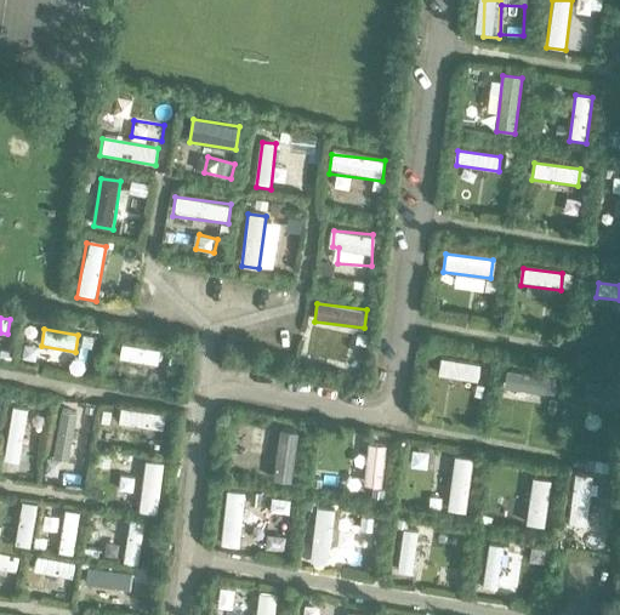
[(160,353),(121,347),(119,359),(159,365),(160,353)]
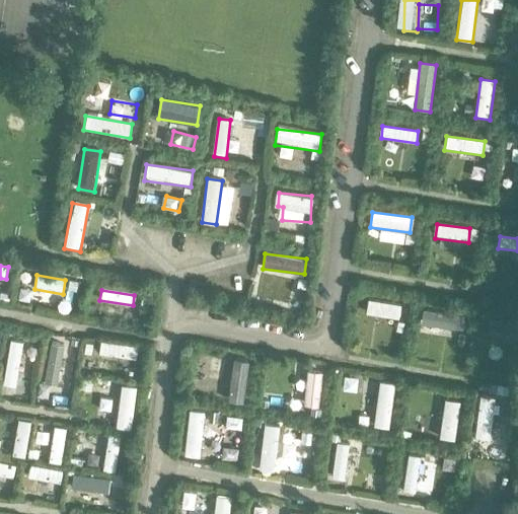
[(363,317),(398,321),(400,306),(365,301),(363,317)]
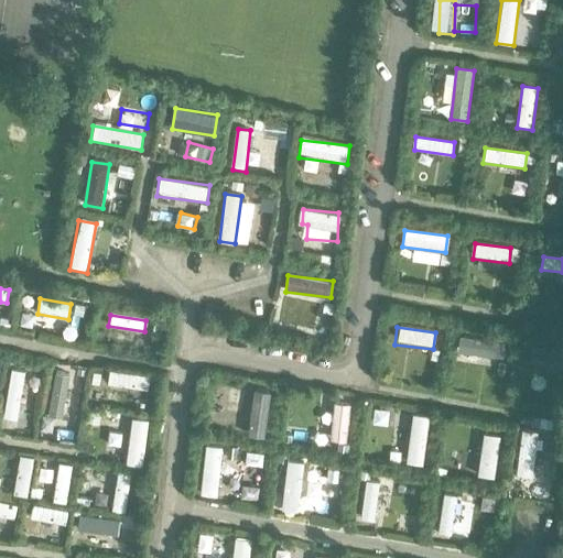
[(455,351),(500,357),(502,339),(457,334),(455,351)]
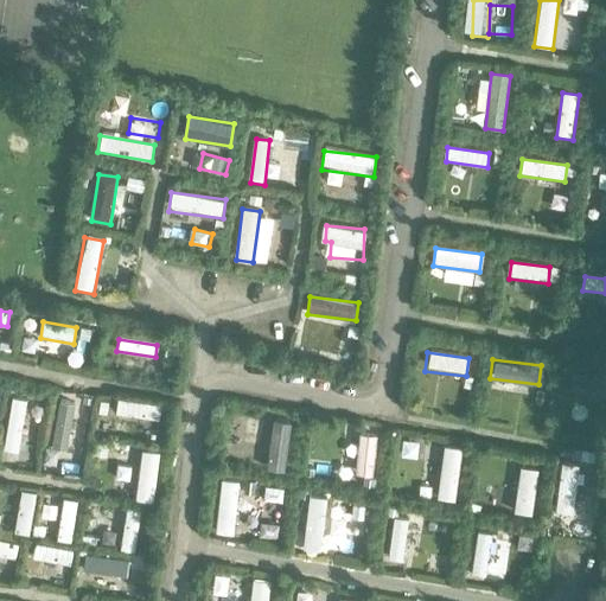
[(29,401),(13,398),(5,452),(20,454),(29,401)]
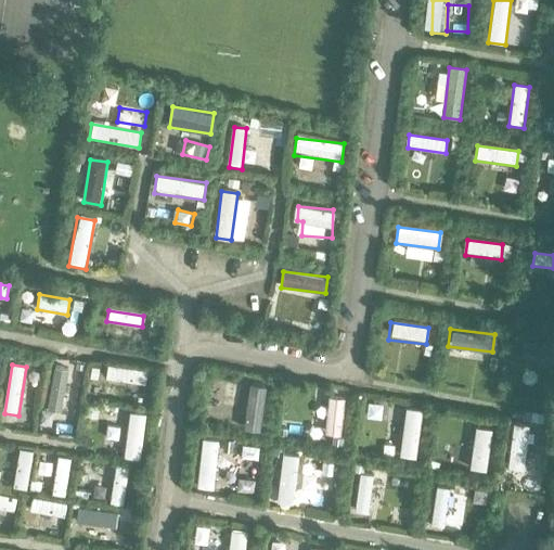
[(71,368),(54,365),(47,409),(63,411),(71,368)]
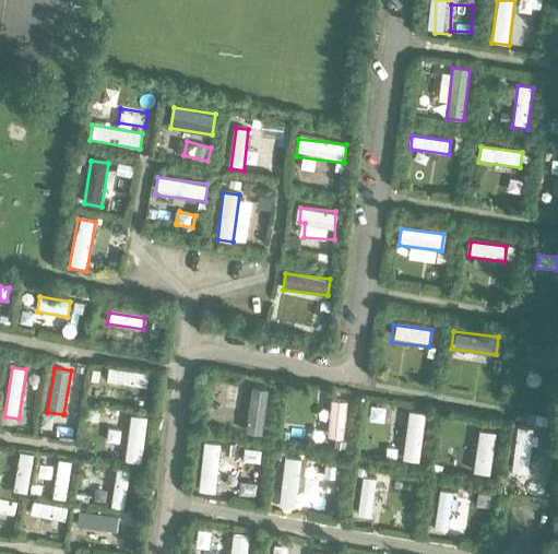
[(150,375),(109,368),(107,384),(147,390),(150,375)]
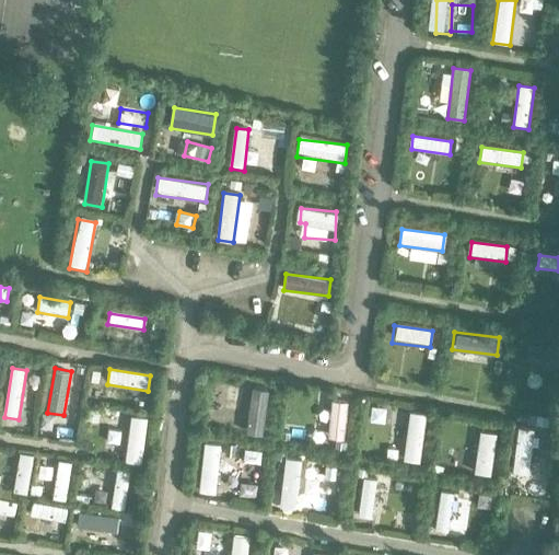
[(255,389),(248,435),(264,437),(270,391),(255,389)]
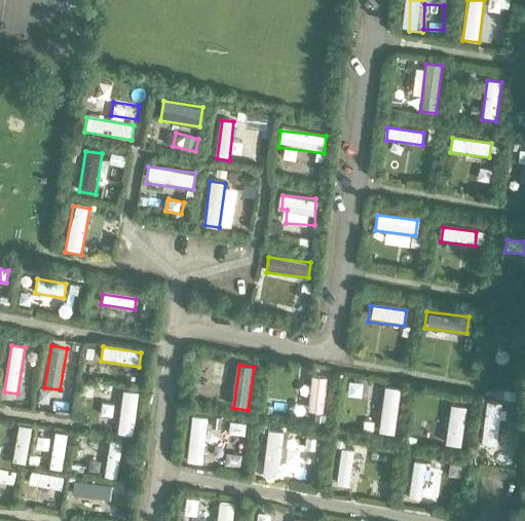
[(327,378),(311,376),(306,411),(323,413),(327,378)]
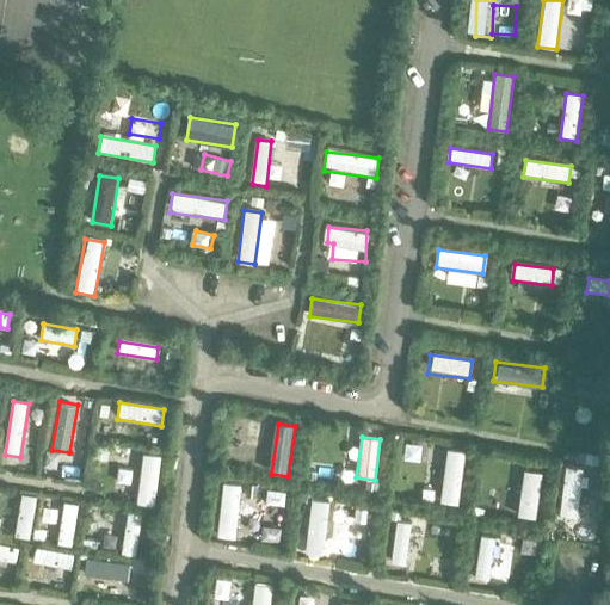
[(408,444),(407,461),(424,462),(425,444),(408,444)]
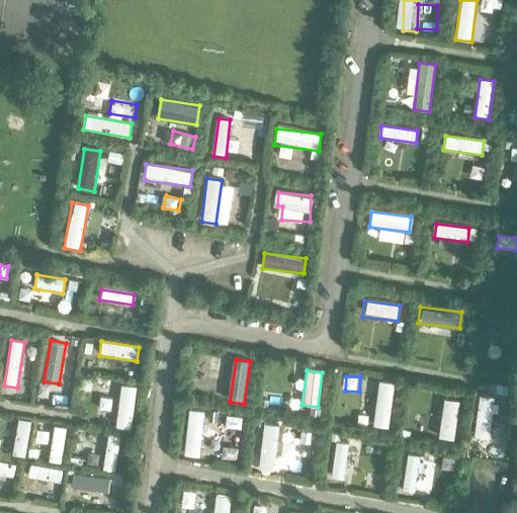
[(395,385),(378,382),(372,429),(389,431),(395,385)]
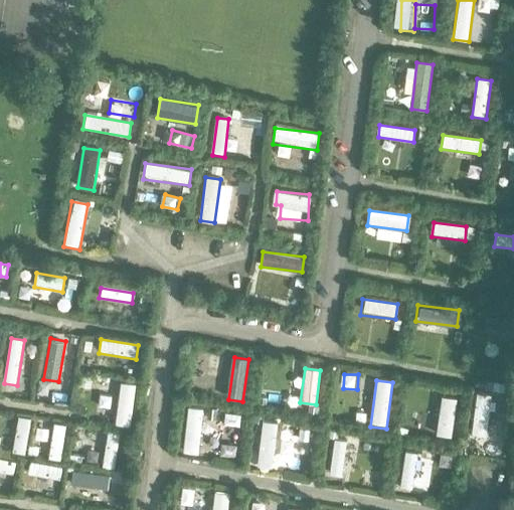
[(482,382),(481,392),(498,393),(498,383),(482,382)]
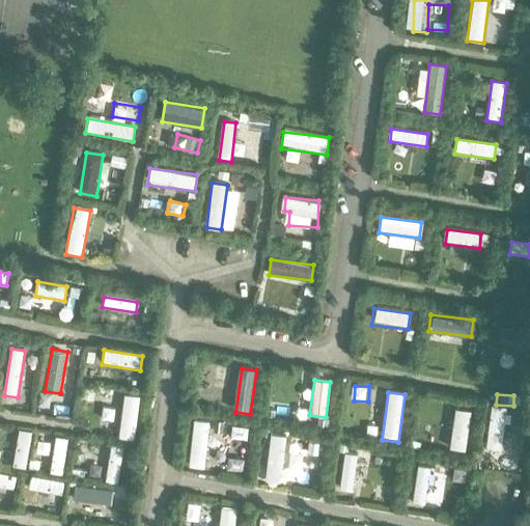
[(143,399),(123,396),(116,440),(136,443),(143,399)]
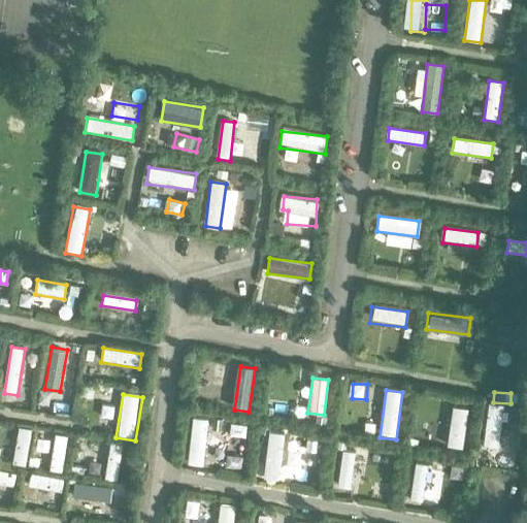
[(504,404),(492,403),(486,448),(498,450),(504,404)]
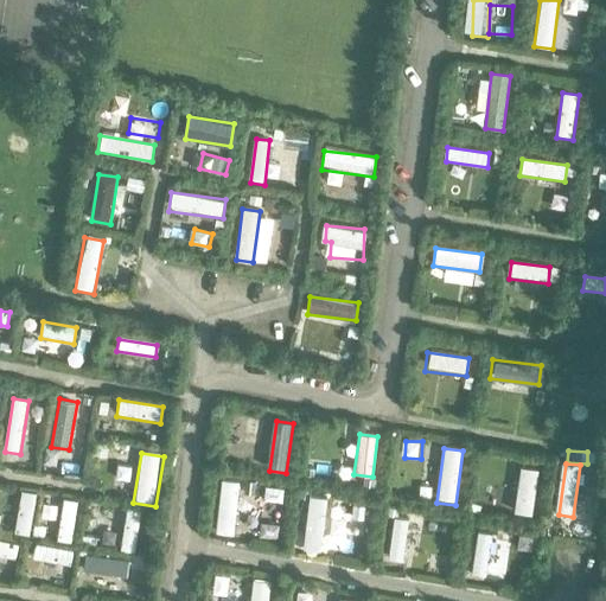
[(540,471),(522,468),(516,515),(534,517),(540,471)]
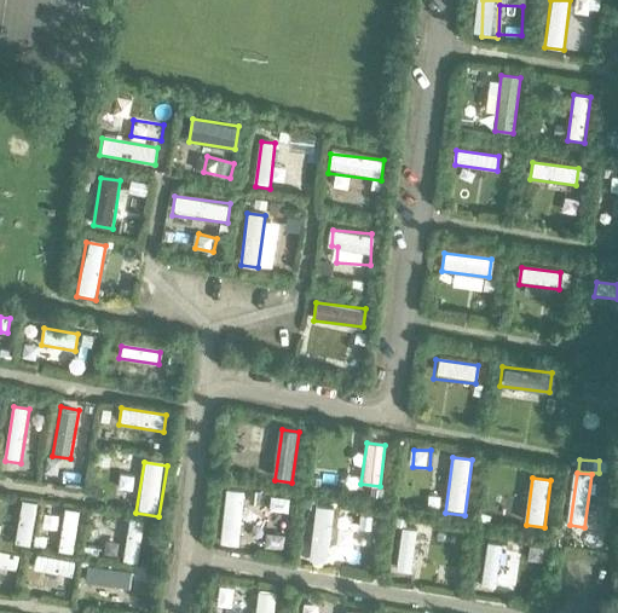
[(224,538),(242,541),(247,496),(230,493),(224,538)]
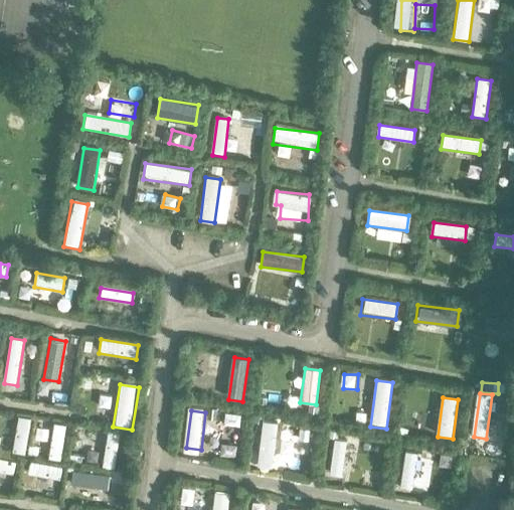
[(31,419),(18,417),(12,452),(25,454),(31,419)]
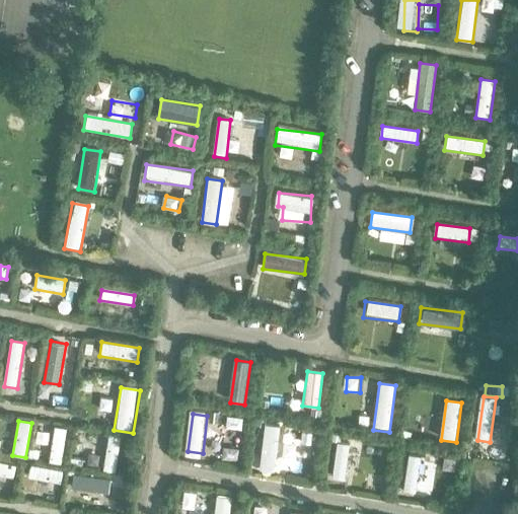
[(273,475),(279,427),(268,426),(262,474),(273,475)]
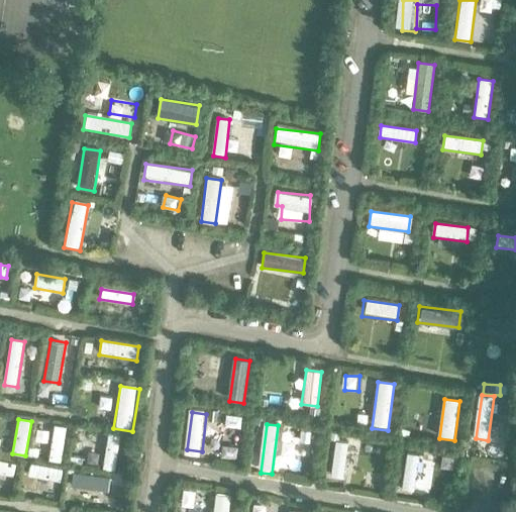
[(47,461),(63,464),(68,429),(53,426),(47,461)]
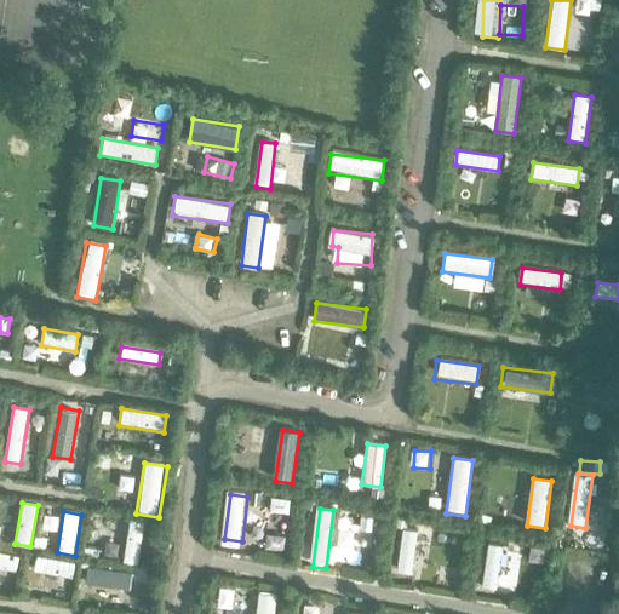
[(121,561),(139,564),(147,522),(129,520),(121,561)]
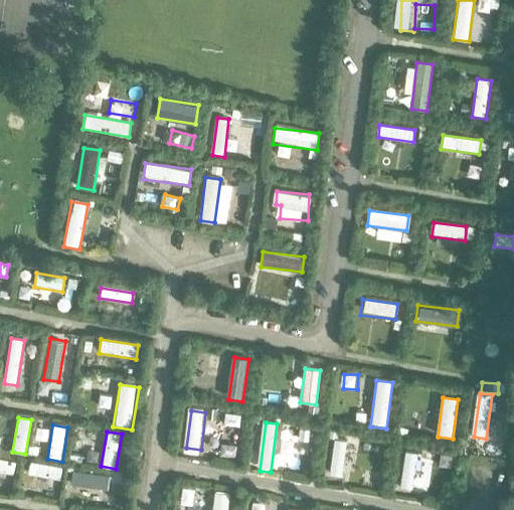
[(346,443),(335,441),(330,477),(342,479),(346,443)]
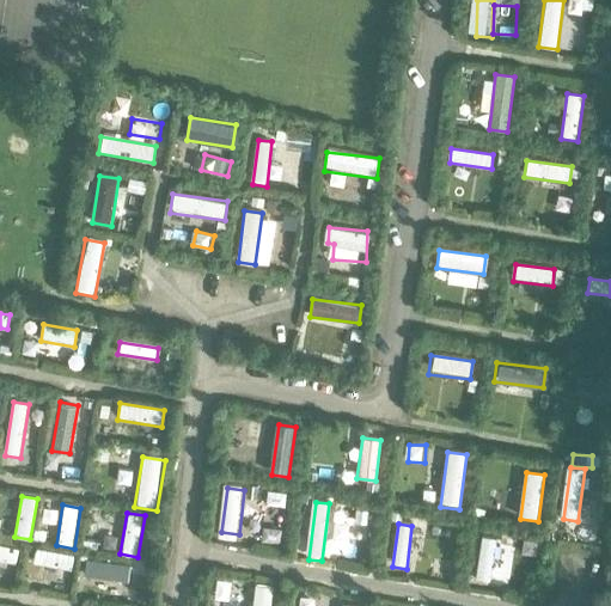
[(496,538),(480,536),(475,580),(490,582),(496,538)]
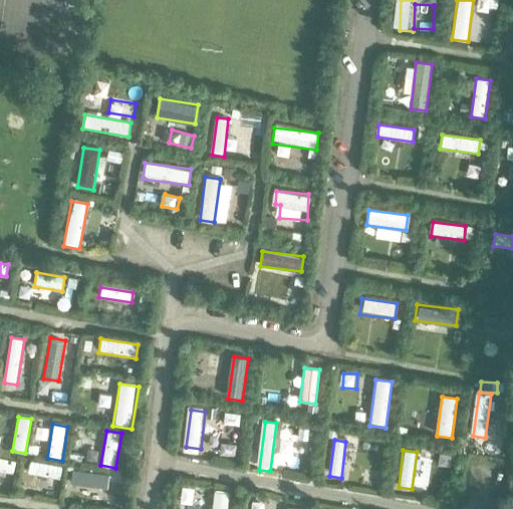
[(0,457),(0,471),(15,474),(17,460),(0,457)]
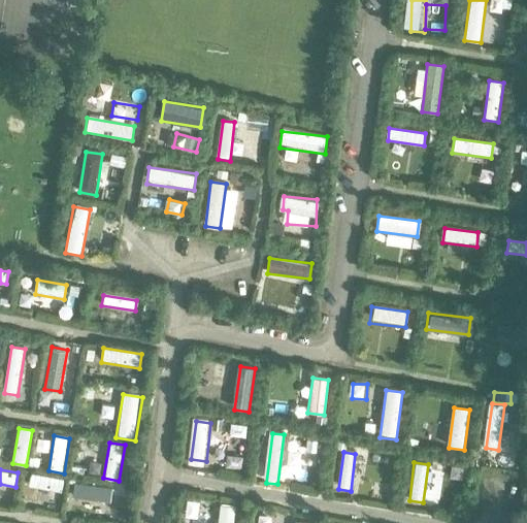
[(30,472),(27,487),(66,494),(68,479),(30,472)]
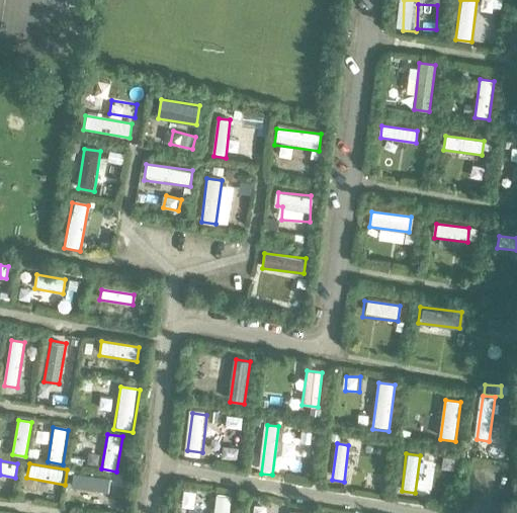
[(70,488),(109,494),(112,478),(73,472),(70,488)]
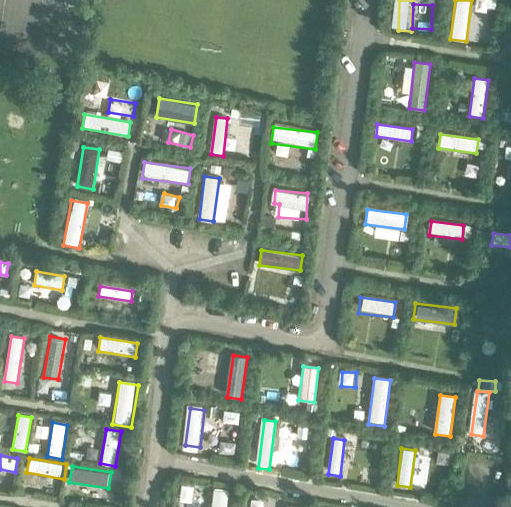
[(215,492),(213,506),(227,506),(229,494),(215,492)]
